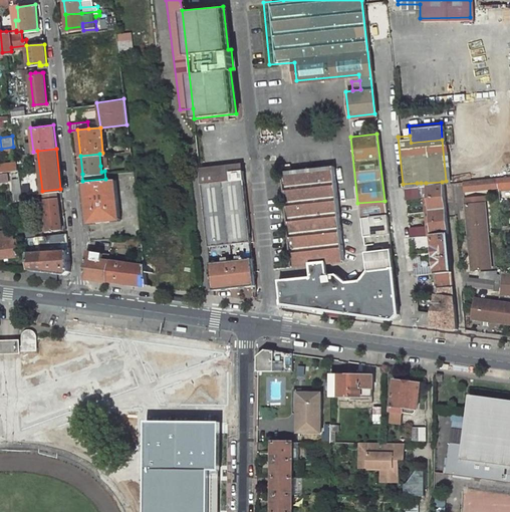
[(199,169),(208,246),(250,241),(241,164),(199,169)]
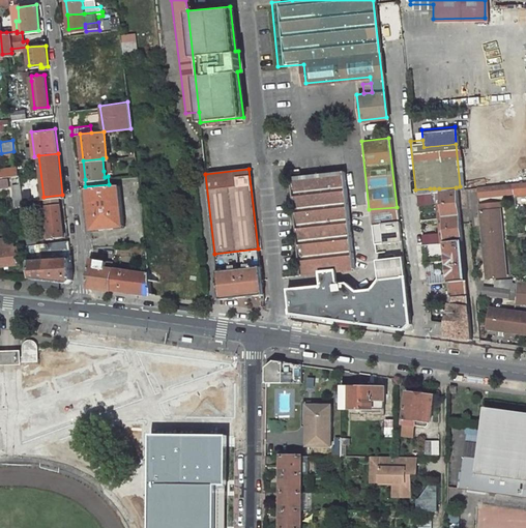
[(290,175),(300,271),(318,270),(332,268),(343,267),(352,266),(342,170),(290,175)]
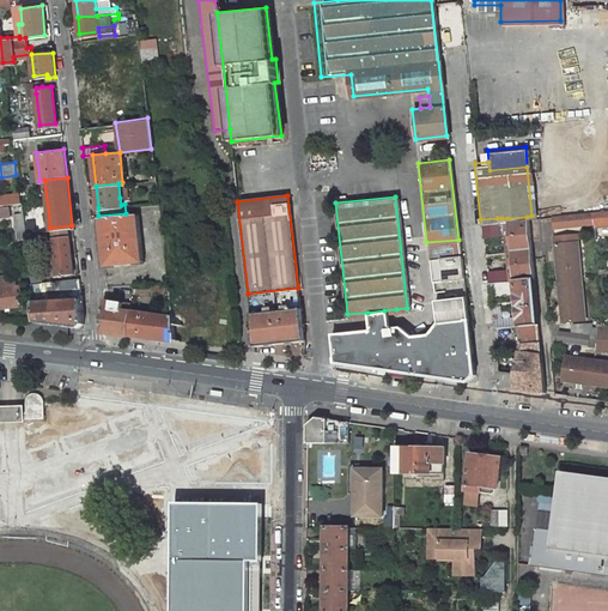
[(591,221),(607,218),(607,207),(590,210),(591,221)]
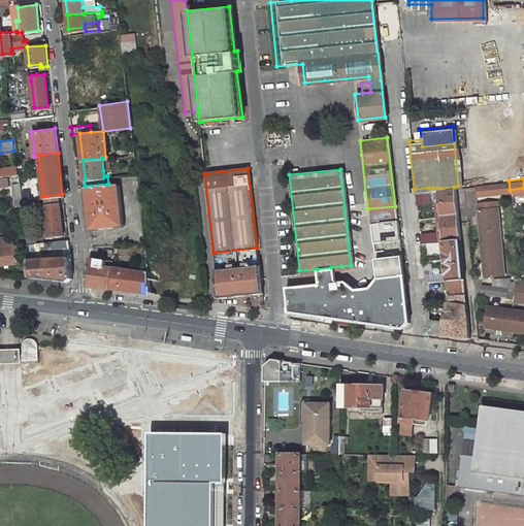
[(27,200),(25,181),(18,182),(20,197),(20,200),(27,200)]
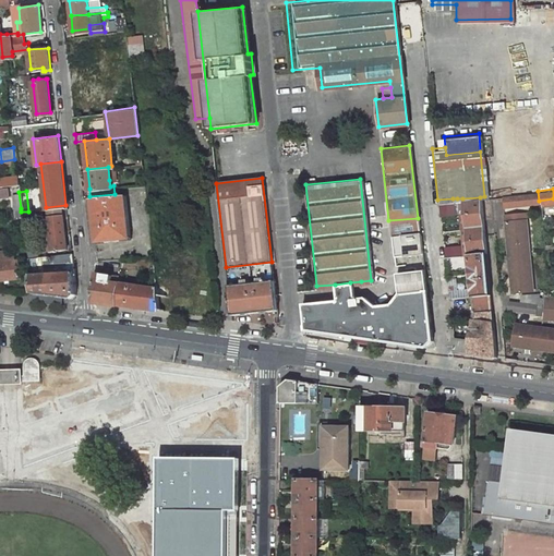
[(538,191),(521,193),(522,202),(539,201),(538,191)]
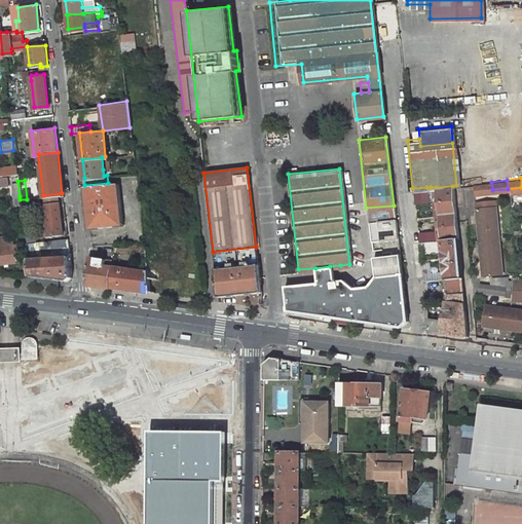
[(121,223),(116,182),(108,183),(84,185),(89,227),(121,223)]
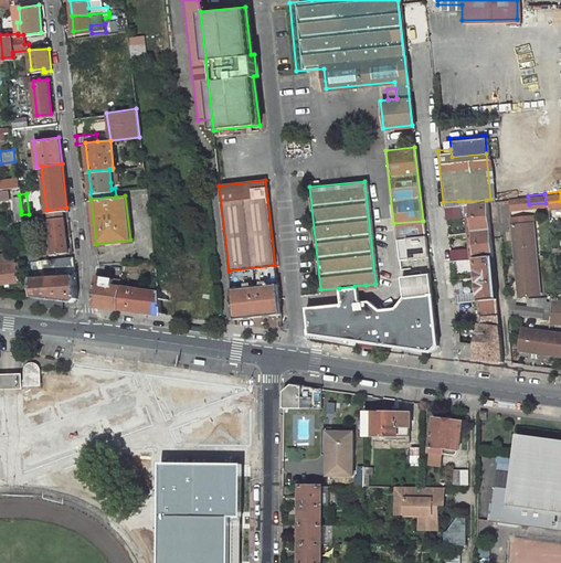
[(507,206),(529,204),(528,195),(506,198),(507,206)]
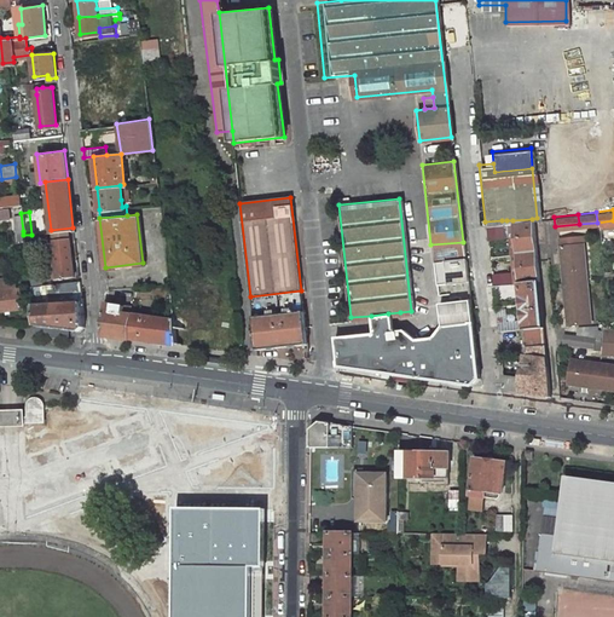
[(513,220),(519,280),(537,278),(532,219),(513,220)]
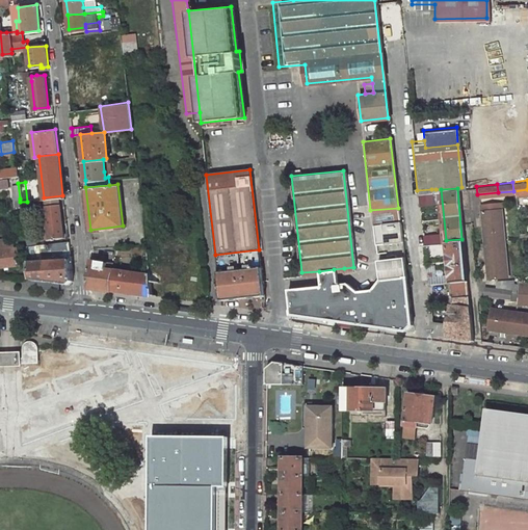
[(417,190),(419,202),(432,201),(431,189),(417,190)]
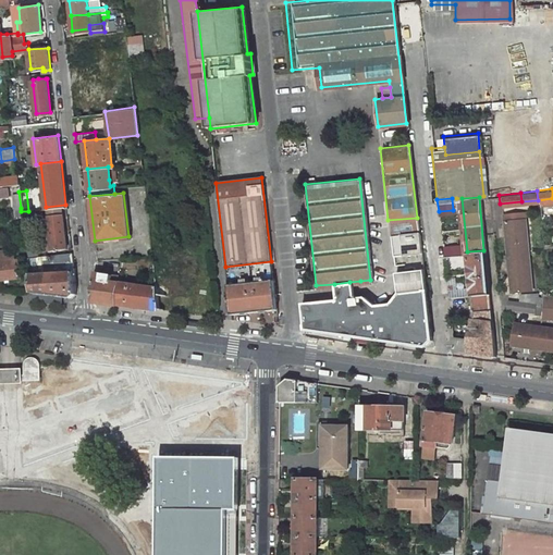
[(456,198),(462,253),(467,251),(462,198),(456,198)]
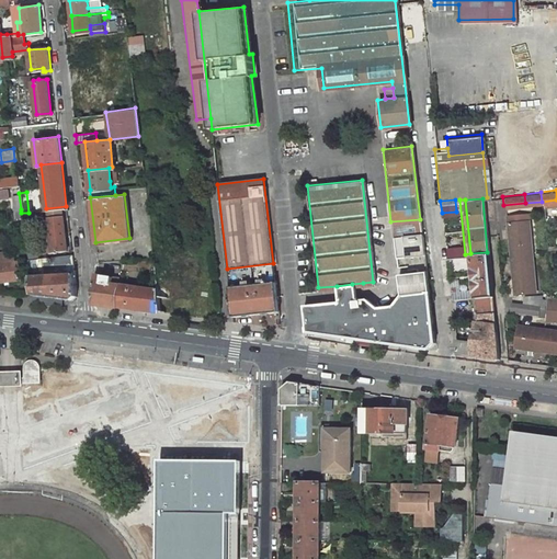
[(61,214),(47,216),(47,220),(50,250),(65,248),(61,214)]
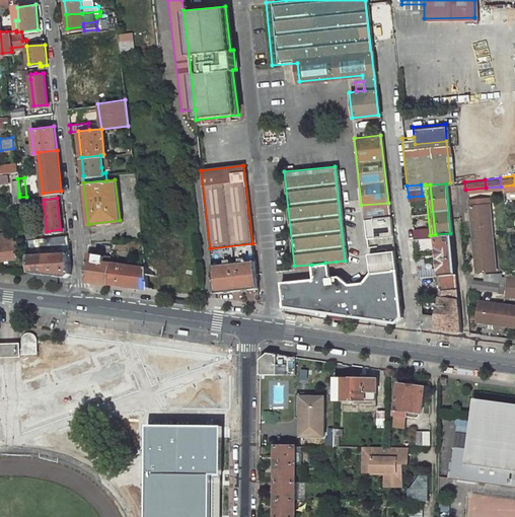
[(487,204),(468,205),(474,271),(494,269),(487,204)]
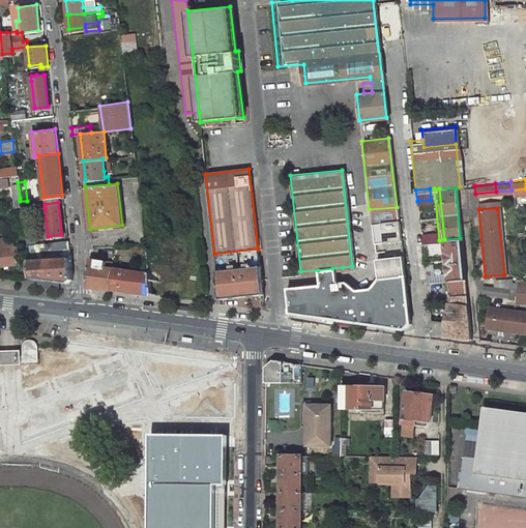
[(398,221),(379,222),(381,241),(400,239),(398,221)]
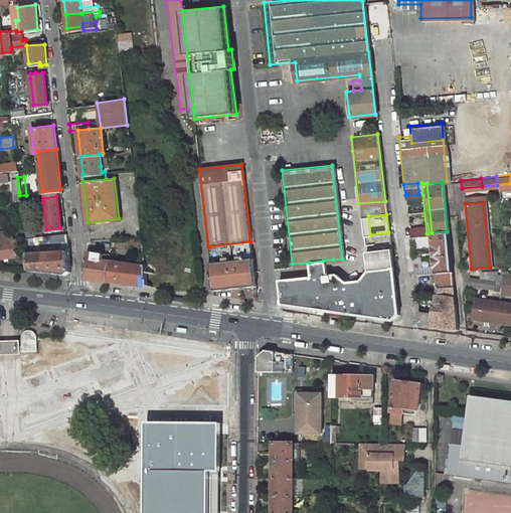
[(28,268),(65,273),(69,269),(65,231),(24,236),(28,268)]
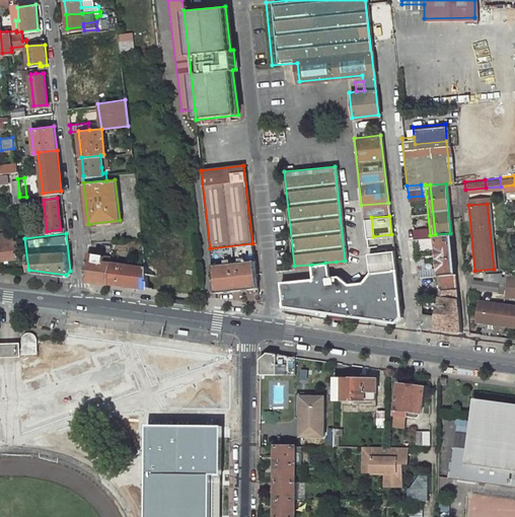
[(450,233),(435,234),(439,274),(454,272),(450,233)]
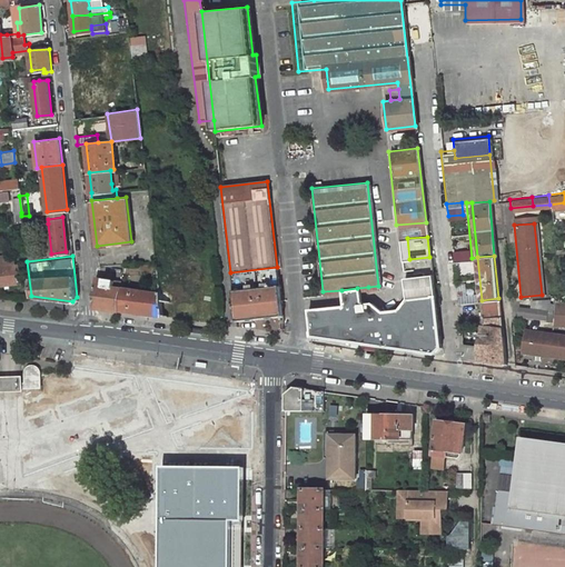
[(155,260),(139,261),(140,271),(156,270),(155,260)]
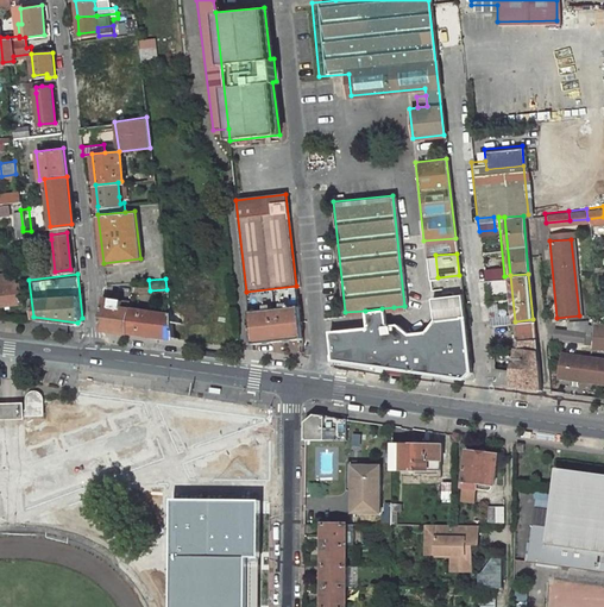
[(0,306),(19,302),(17,283),(0,286),(0,306)]
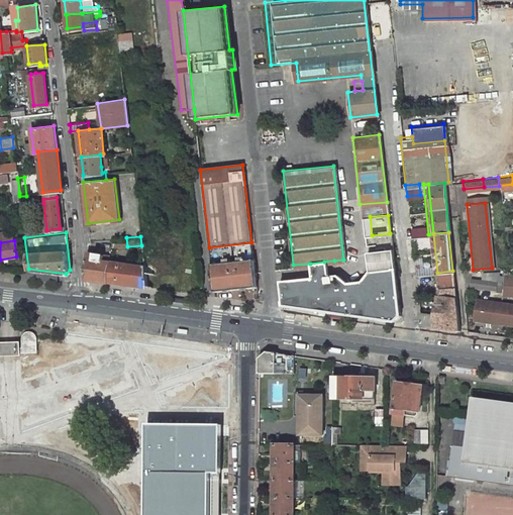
[(257,289),(251,242),(209,247),(214,290),(252,286),(253,297),(257,297),(255,289),(257,289)]
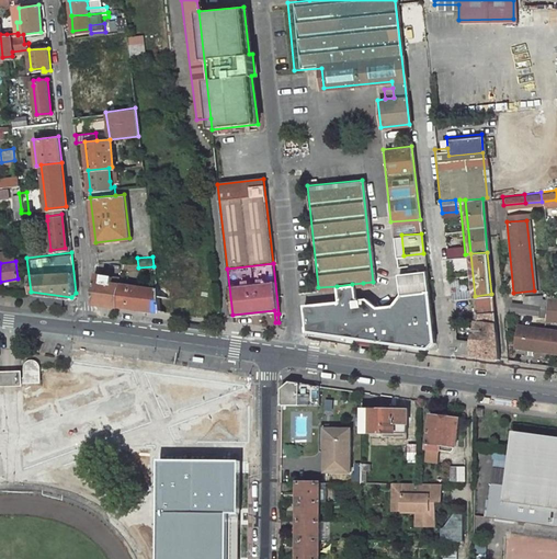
[(157,293),(156,286),(111,281),(112,274),(94,272),(91,300),(159,309),(189,314),(194,271),(174,267),(171,295),(162,293),(157,293)]
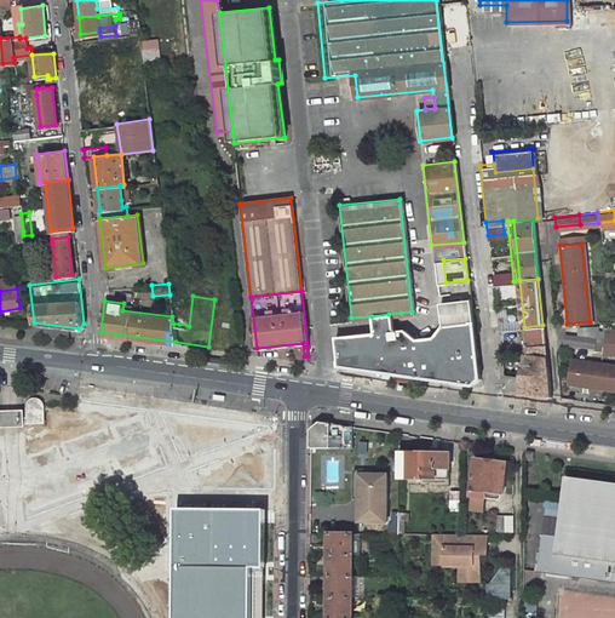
[(469,298),(437,302),(440,325),(431,337),(414,338),(402,328),(395,328),(390,326),(389,314),(372,316),(374,332),(334,336),(338,366),(471,384),(478,377),(469,298)]
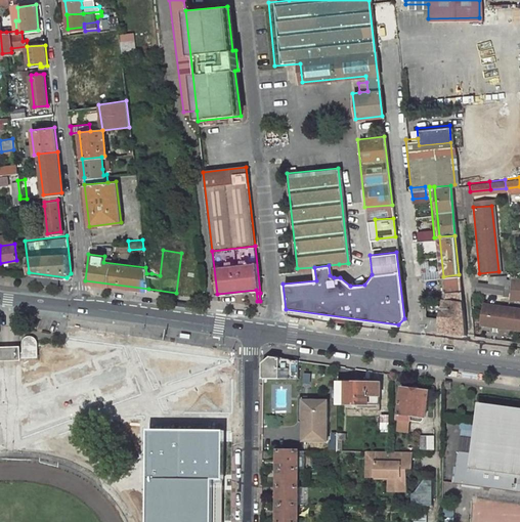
[(334,277),(340,277),(339,264),(329,265),(330,275),(334,277)]
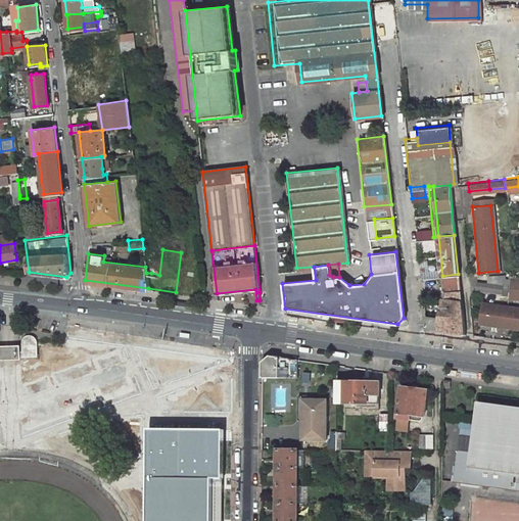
[(444,298),(461,300),(458,274),(442,276),(444,298)]
